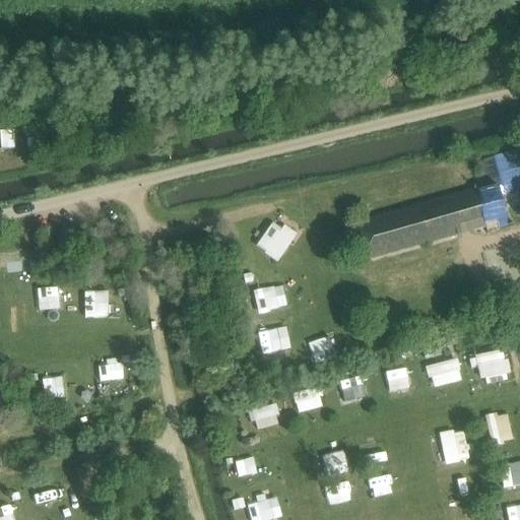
[(519,166),(516,151),(475,163),(474,159),(449,167),(456,192),(481,185),(482,188),(355,222),(367,261),(485,229),(488,235),(514,228),(513,225),(519,222),(519,166)]
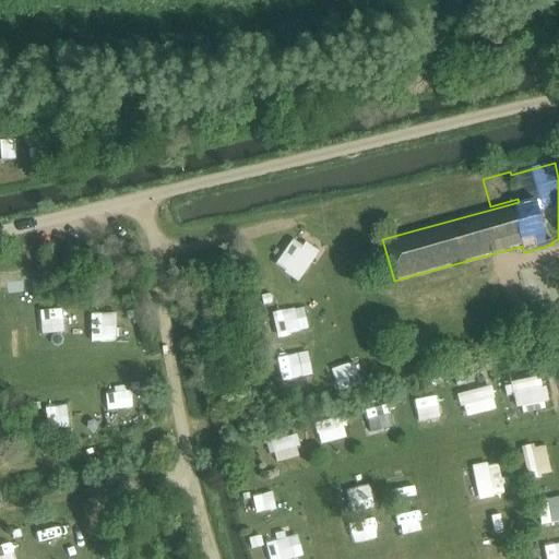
[(276,264),(300,281),(320,252),(296,236),(276,264)]
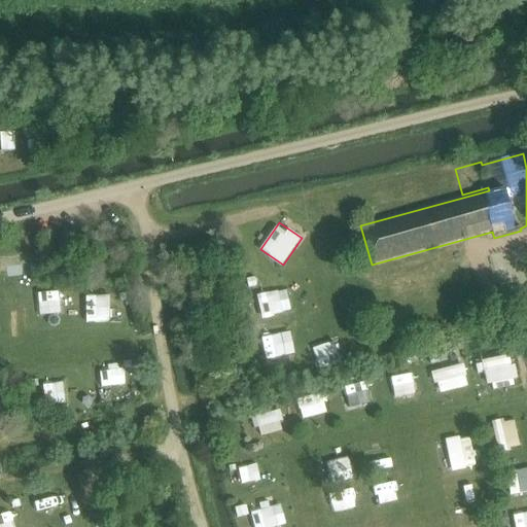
[(292,311),(289,286),(272,288),(272,290),(255,291),(258,315),(292,311)]
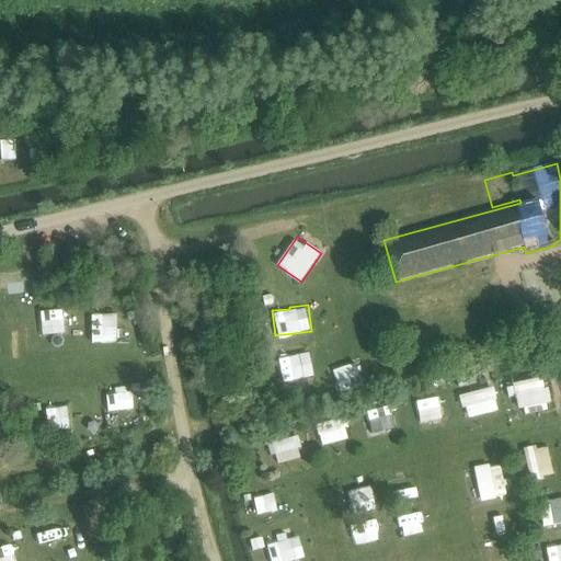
[(44,333),(67,332),(66,309),(43,310),(44,333)]
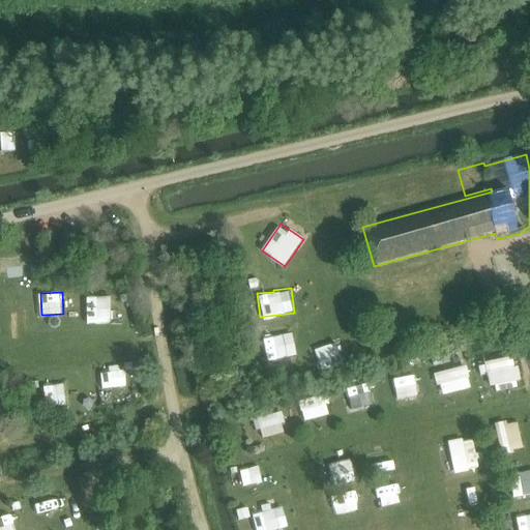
[(112,295),(88,295),(89,323),(113,323),(112,295)]
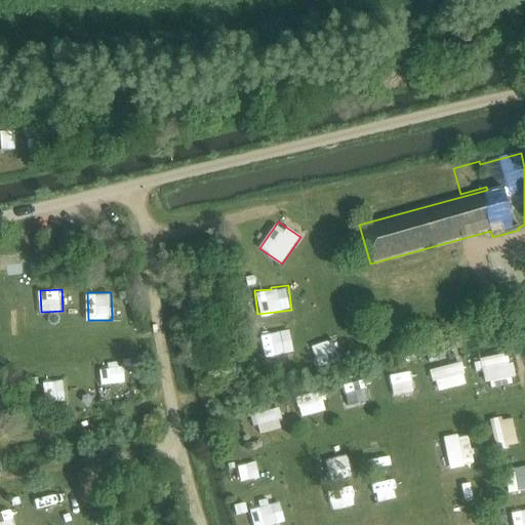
[(335,338),(314,345),(320,367),(341,361),(335,338)]
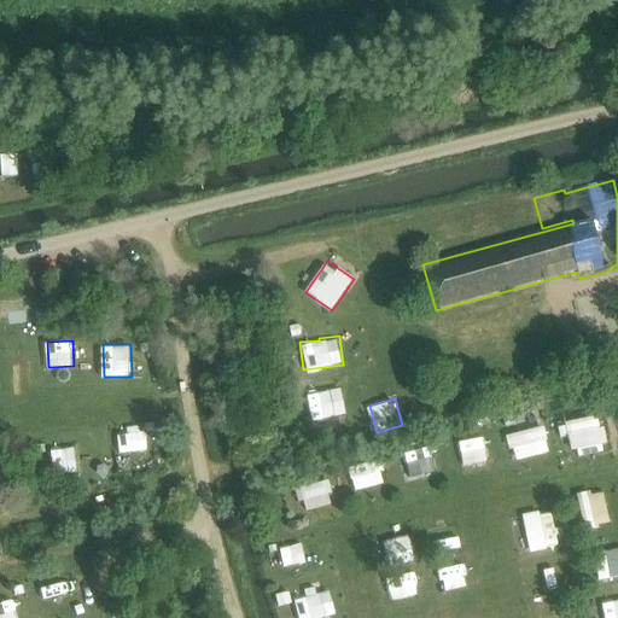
[(328,408),(313,420),(324,433),(339,421),(328,408)]
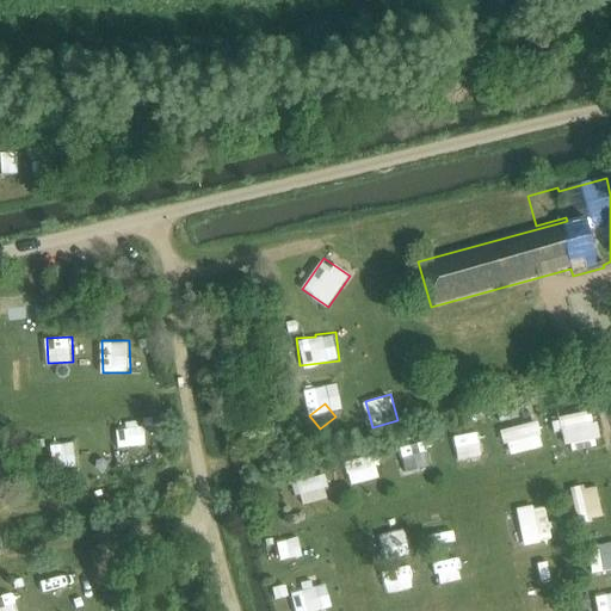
[(602,444),(593,409),(562,417),(571,451),(602,444)]
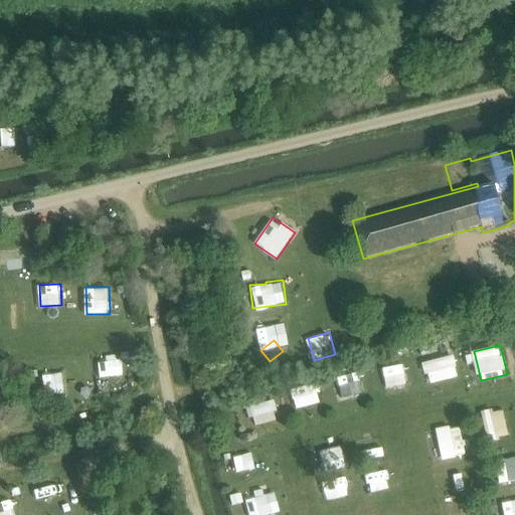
[(432,383),(460,375),(454,355),(425,362),(432,383)]
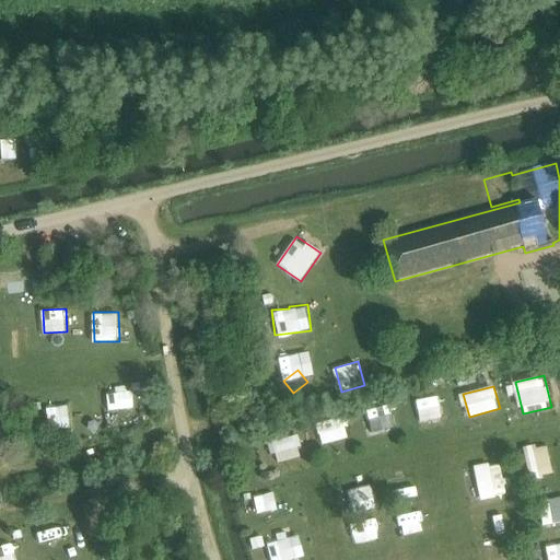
[(109,410),(135,408),(133,387),(108,389),(109,410)]
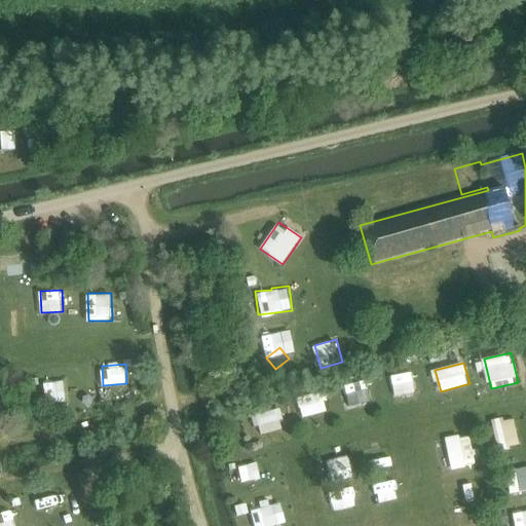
[(393,399),(418,396),(415,372),(391,375),(393,399)]
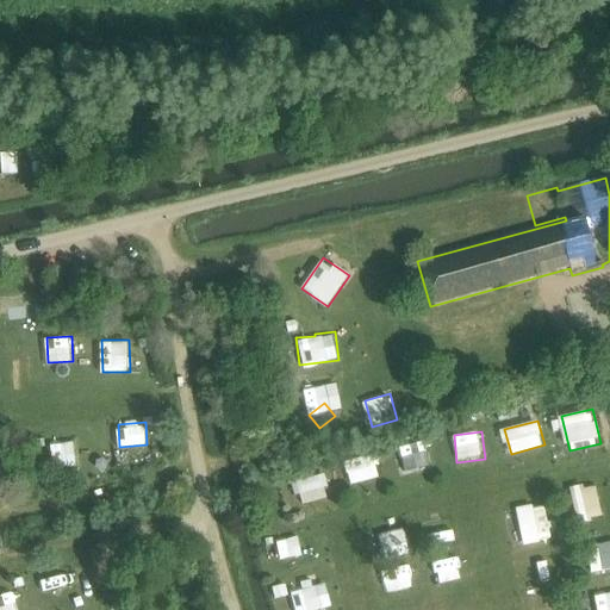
[(82,441),(54,441),(55,466),(82,466),(82,441)]
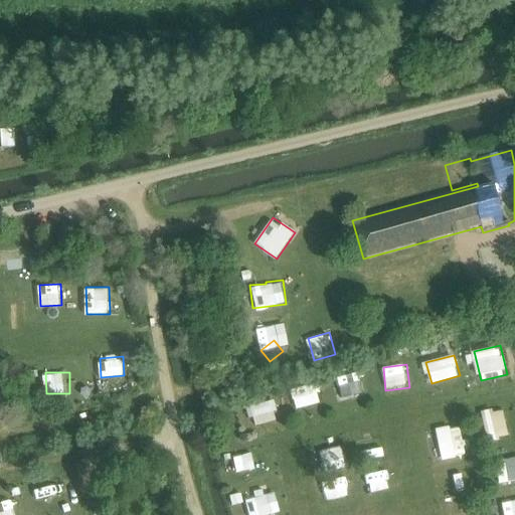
[(339,398),(366,394),(362,372),(335,376),(339,398)]
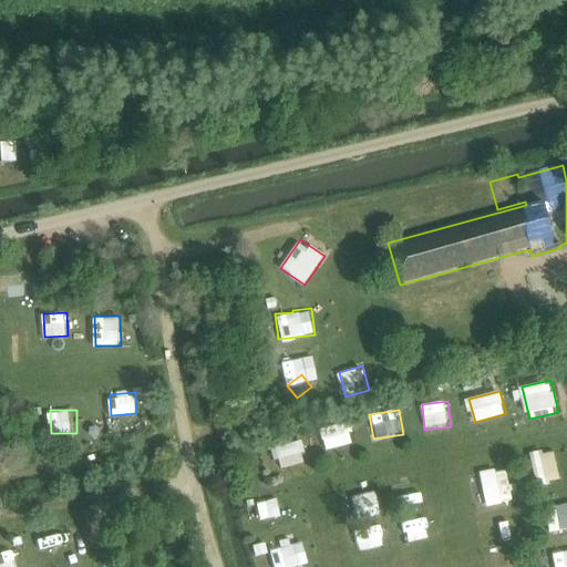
[(321,432),(329,451),(356,441),(348,421),(321,432)]
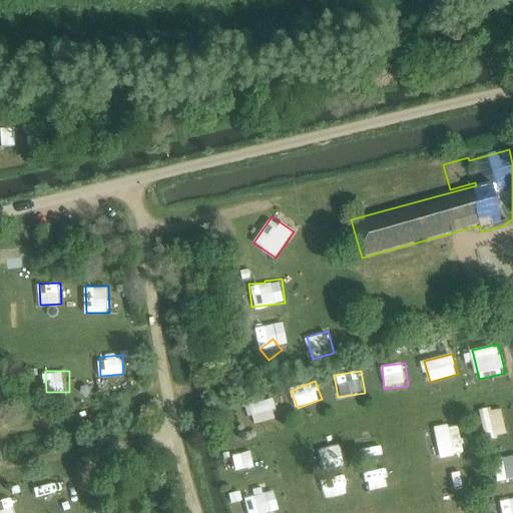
[(250,403),(251,421),(276,420),(275,402),(250,403)]
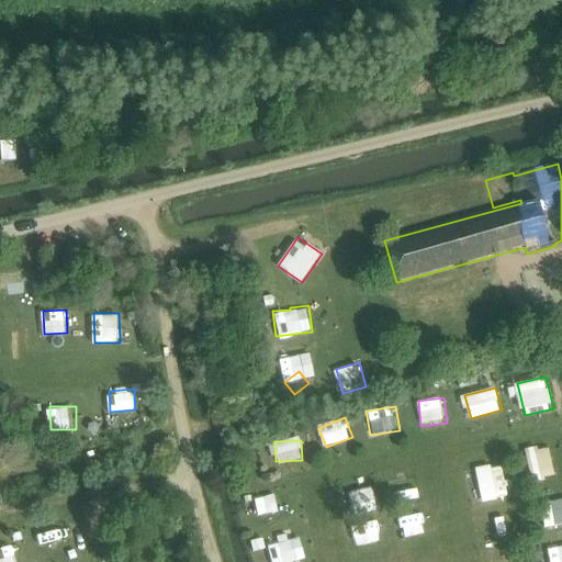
[(529,475),(553,476),(554,450),(530,449),(529,475)]
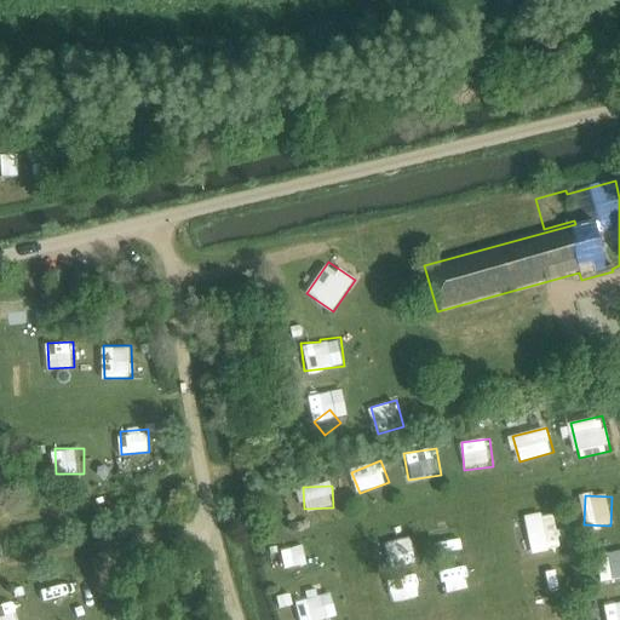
[(554,511),(527,516),(532,552),(560,547),(554,511)]
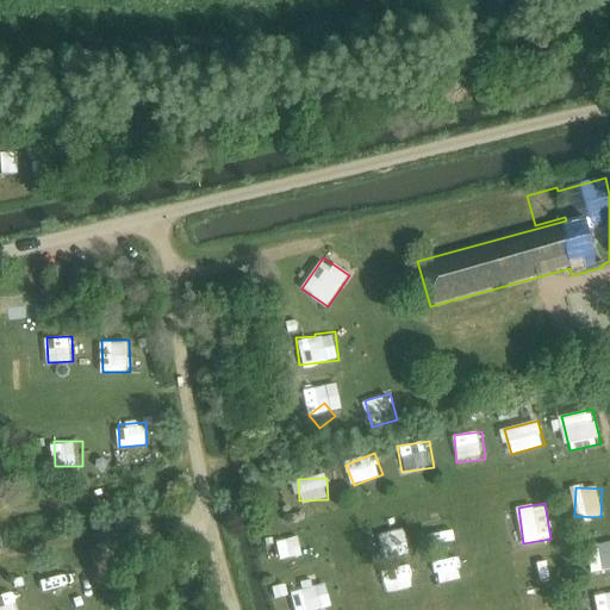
[(309,537),(275,543),(279,564),(312,558),(309,537)]
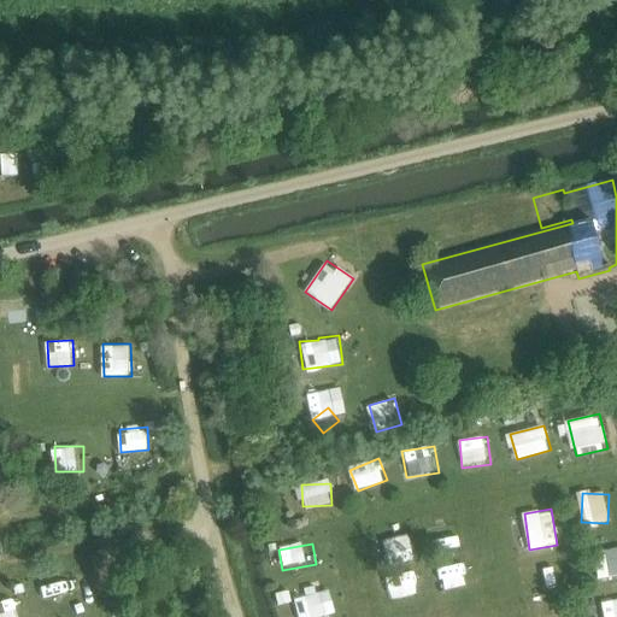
[(616,548),(598,550),(598,576),(616,575),(616,548)]
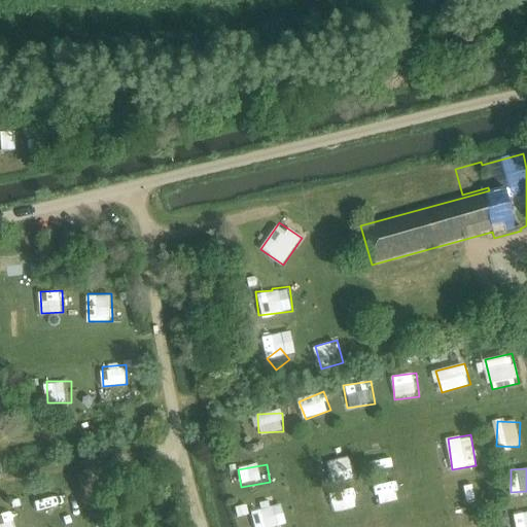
[(381,483),(384,500),(402,496),(398,479),(381,483)]
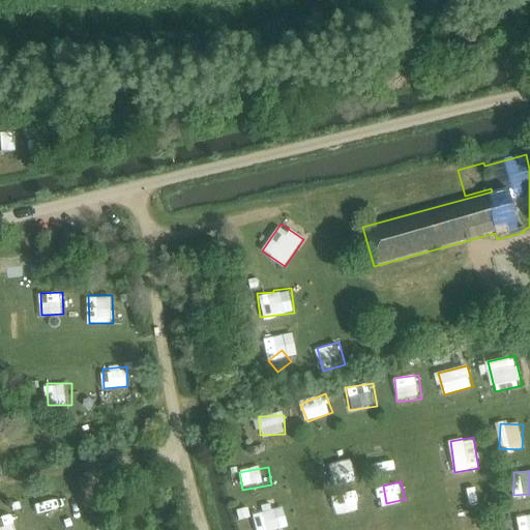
[(324,498),(328,523),(352,520),(349,495),(324,498)]
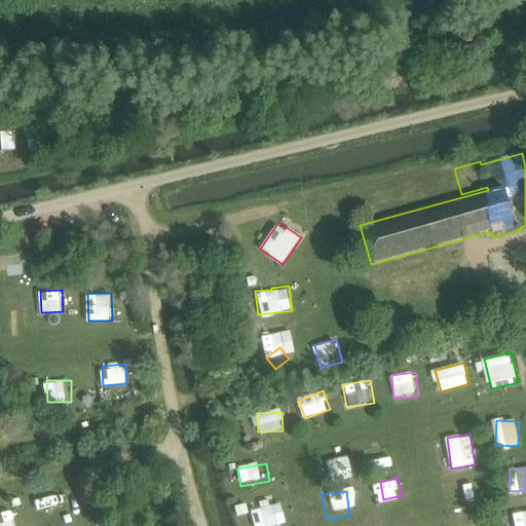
[(273,525),(287,524),(282,501),(252,506),(256,525),(273,525)]
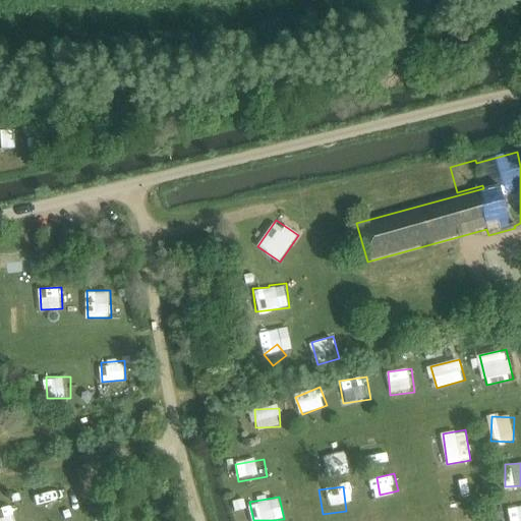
[(520,520),(520,504),(511,505),(512,520),(520,520)]
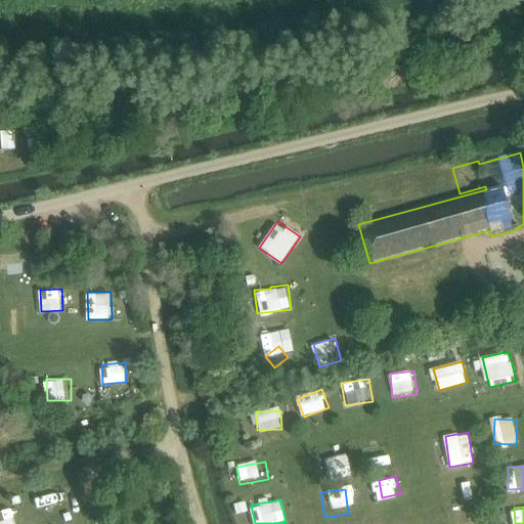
[(0,523),(16,523),(13,508),(0,511),(0,523)]
